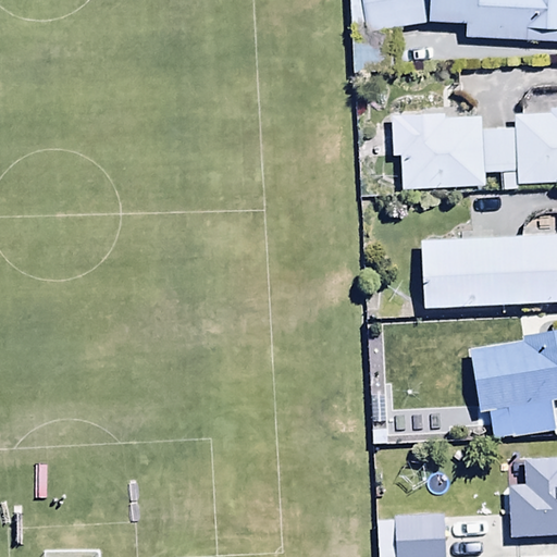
[(556,0),(349,0),(353,75),(393,73),(391,29),(462,22),(462,36),(556,45),(556,0)]
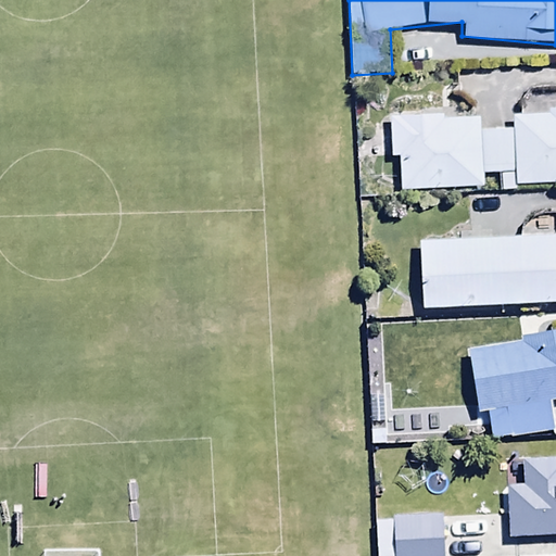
[(483,173),(501,173),(502,192),(517,192),(517,184),(555,181),(555,106),(548,106),(548,114),(515,115),(515,130),(480,131),(480,117),(444,118),(444,114),(389,116),(391,158),(399,158),(400,188),(483,186),(483,173)]
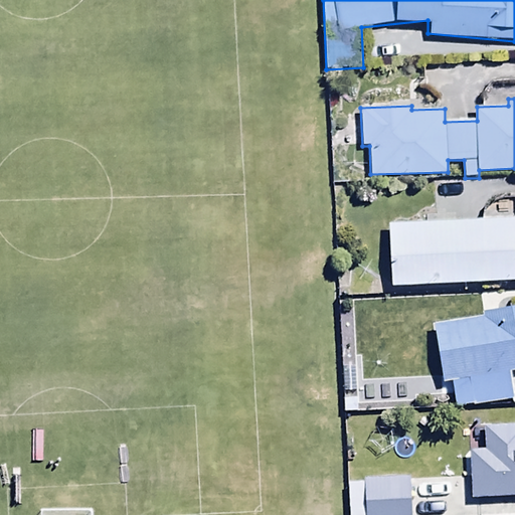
[(514,201),(390,207),(392,269),(514,264),(514,201)]
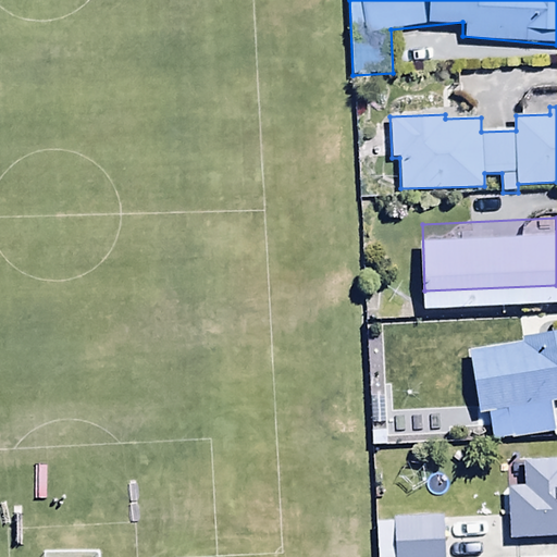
[(523,345),(469,353),(480,418),(486,417),(491,444),(556,433),(553,404),(556,403),(556,331),(522,337),(523,345)]
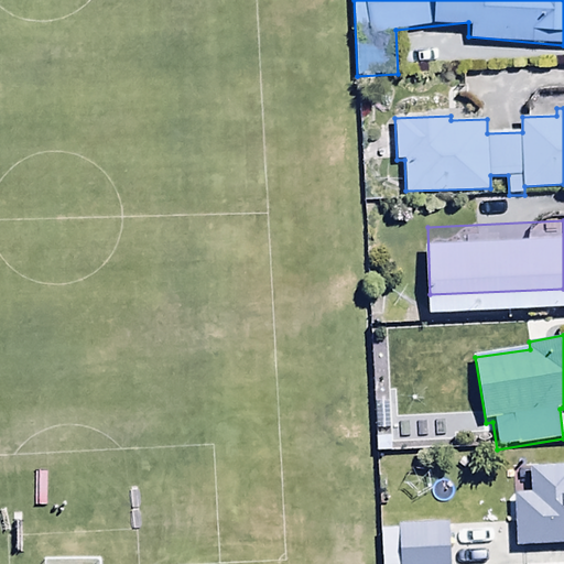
[(530,496),(513,497),(514,546),(563,545),(563,466),(529,467),(530,496)]
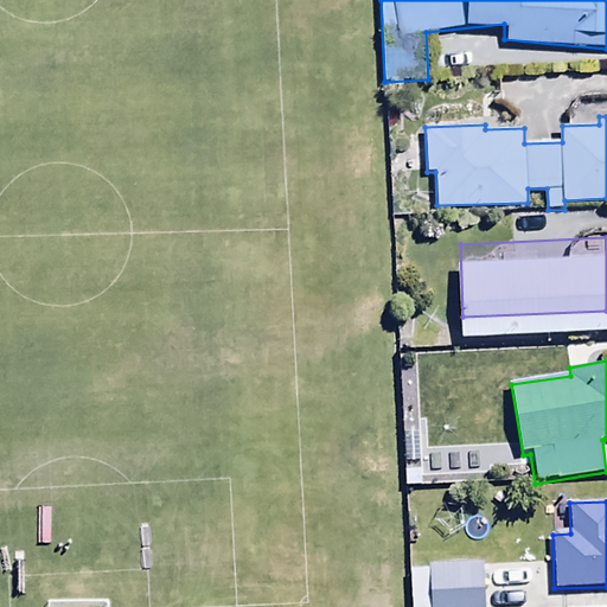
[(483,606),(481,562),(429,564),(430,606),(483,606)]
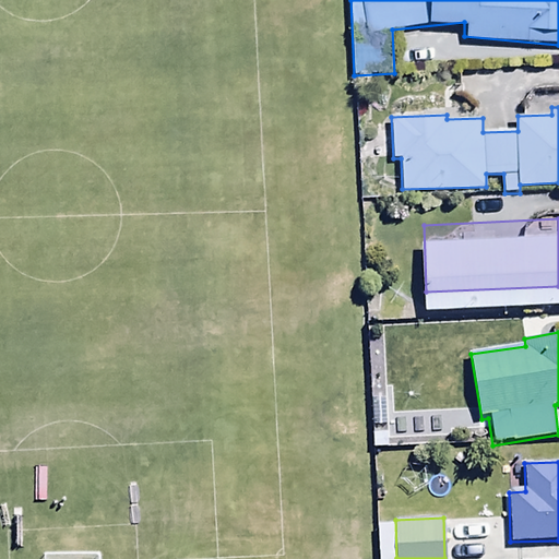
All buildings are outlined.
